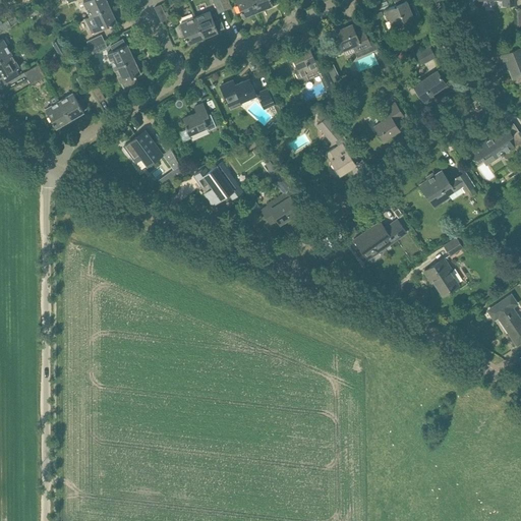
[(85,0),(83,1),(90,15),(109,7),(106,0),(85,0)]
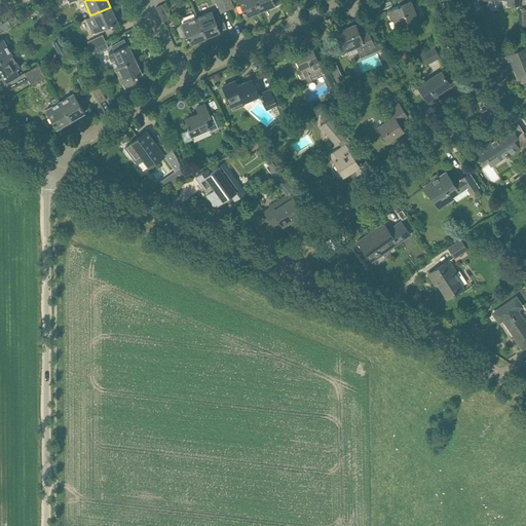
[(227,10),(222,0),(215,0),(221,13),(227,10)]
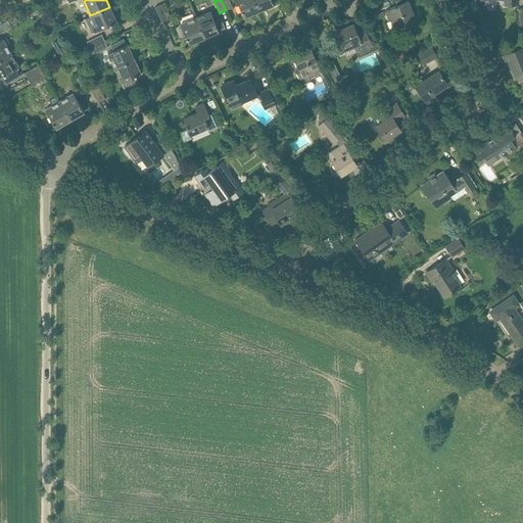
[(221,0),(226,10),(233,8),(229,0),(221,0)]
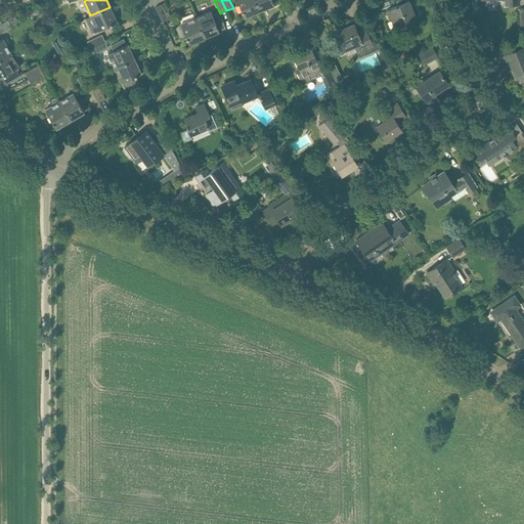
[(236,0),(245,16),(260,10),(255,0),(236,0)]
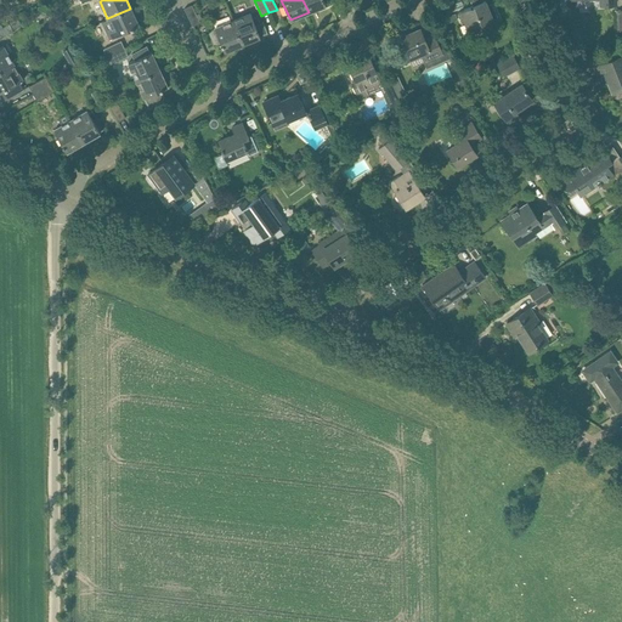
[(323,0),(303,0),(309,12),(326,5),(323,0)]
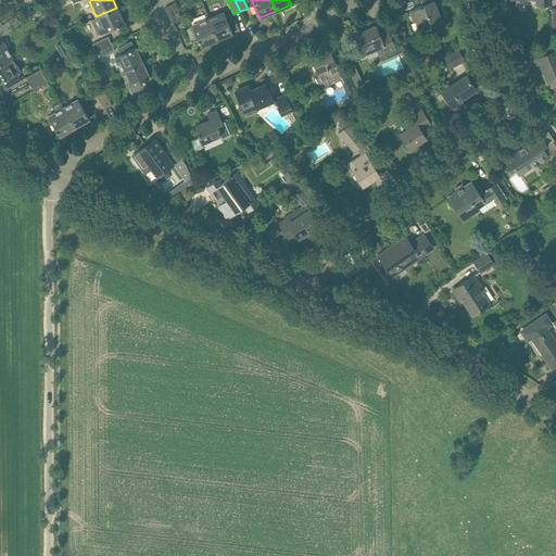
[(419,0),(414,2),(416,9),(411,10),(419,30),(433,25),(432,22),(445,16),(440,3),(436,5),(433,1),(430,2),(428,0),(419,0)]
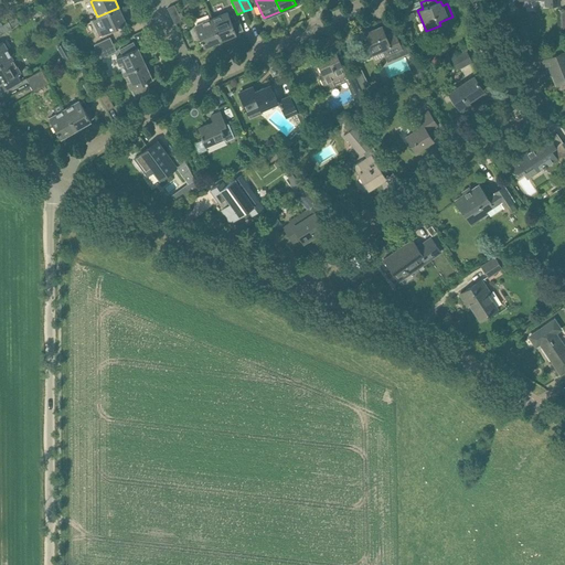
[(168,8),(174,24),(182,21),(174,4),(168,8)]
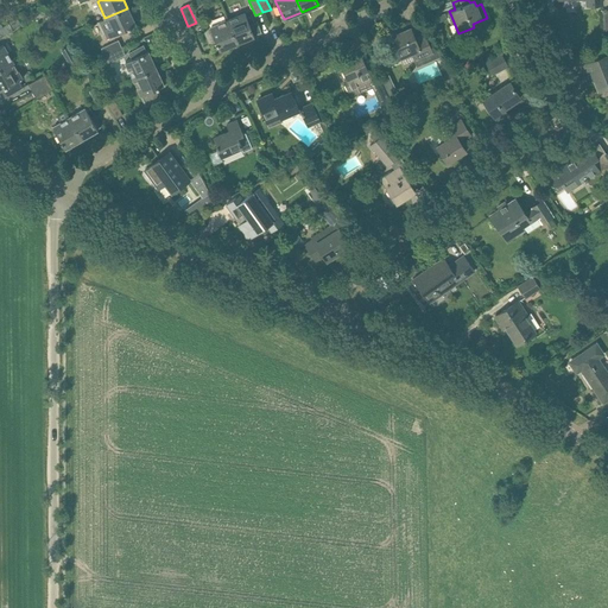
[(127,8),(105,18),(97,21),(106,39),(135,25),(127,8)]
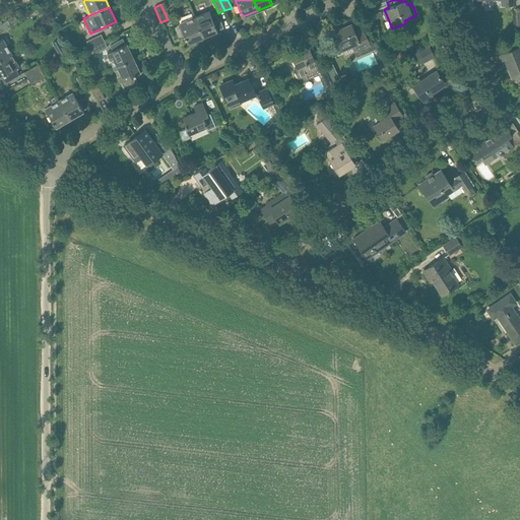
[(195,17),(203,38),(217,31),(217,30),(223,27),(222,26),(223,26),(219,18),(217,19),(215,12),(214,12),(214,13),(211,15),(209,11),(195,17)]
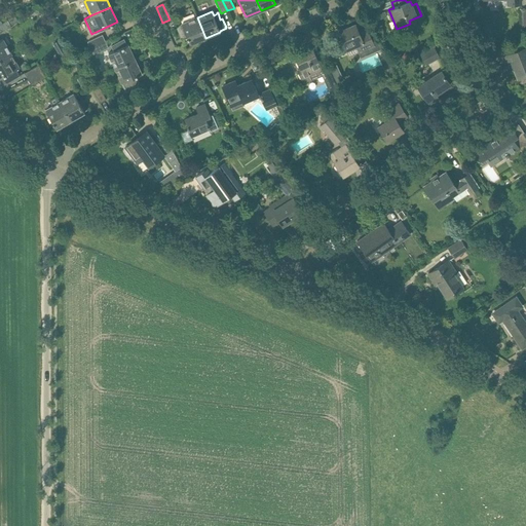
[(189,44),(205,38),(197,17),(182,24),(177,28),(181,38),(187,37),(189,44)]
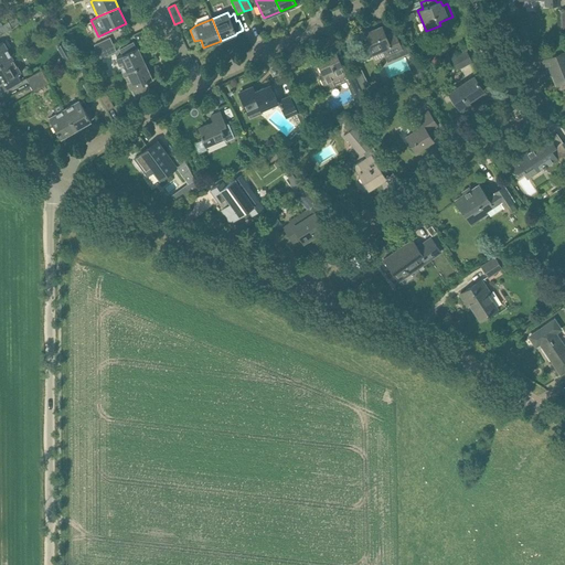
[(8,22),(2,25),(0,27),(0,35),(12,29),(8,22)]
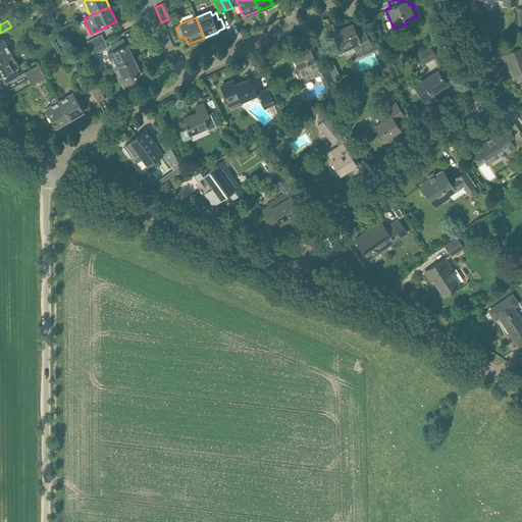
[(344,49),(354,45),(358,56),(376,48),(370,34),(366,35),(365,31),(357,34),(353,24),(336,32),(344,49)]
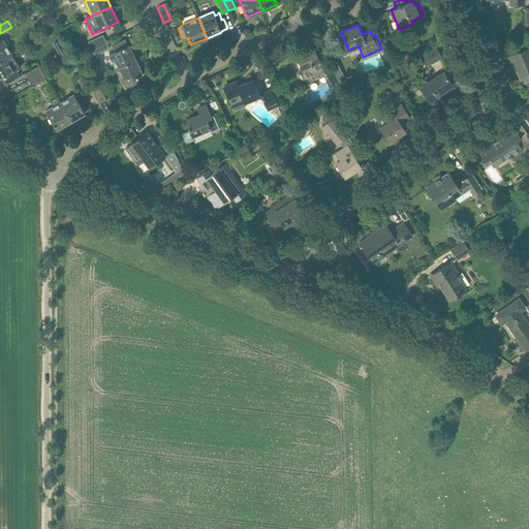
[(91,49),(105,41),(103,35),(88,41),(91,49)]
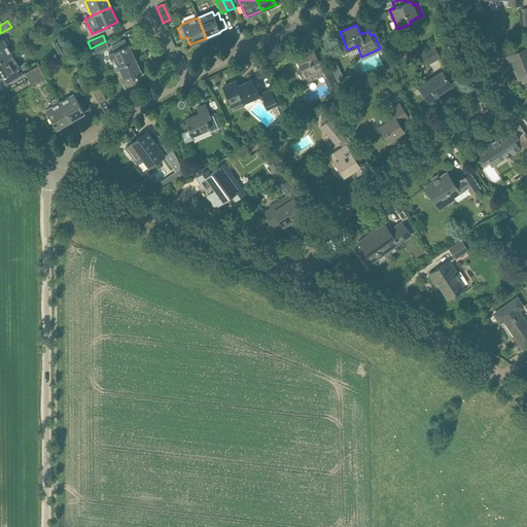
[(0,60),(11,54),(3,39),(0,40),(0,60)]
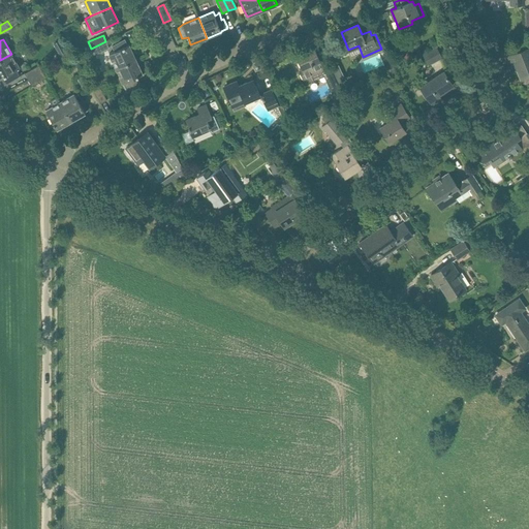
[(60,40),(55,43),(62,57),(68,54),(60,40)]
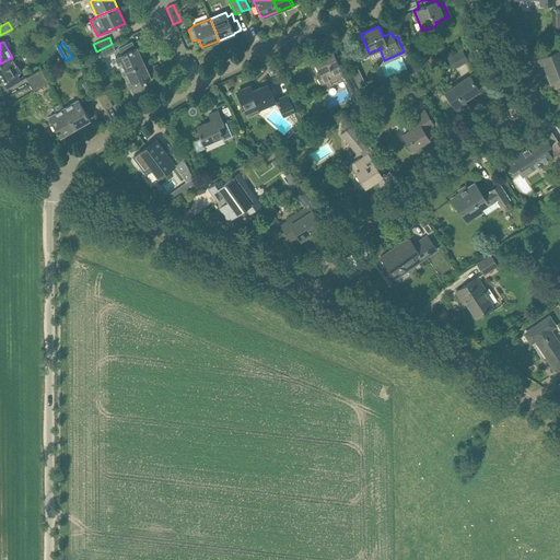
[(116,50),(112,44),(96,51),(100,58),(116,50)]
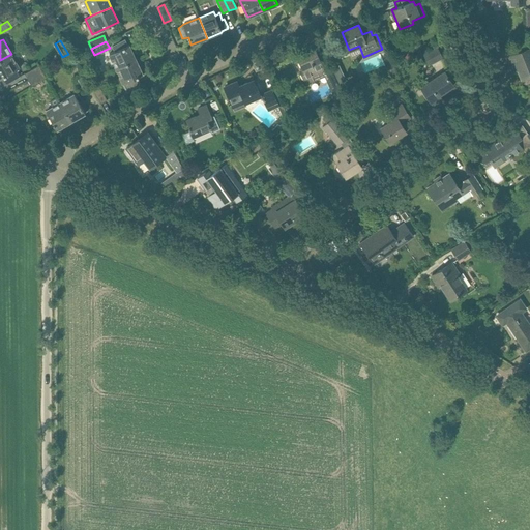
[(419,43),(400,53),(405,64),(423,54),(419,43)]
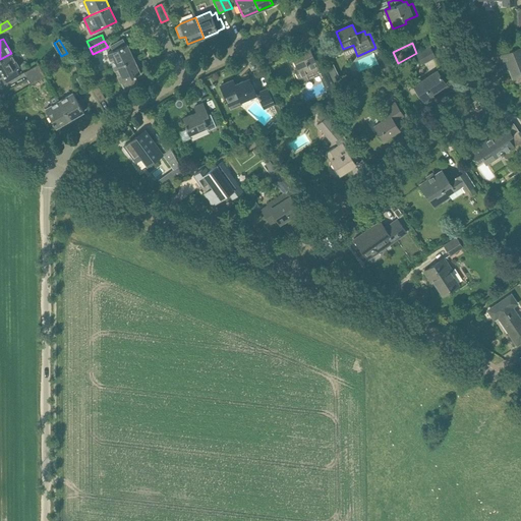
[(114,67),(133,58),(126,44),(107,53),(114,67)]
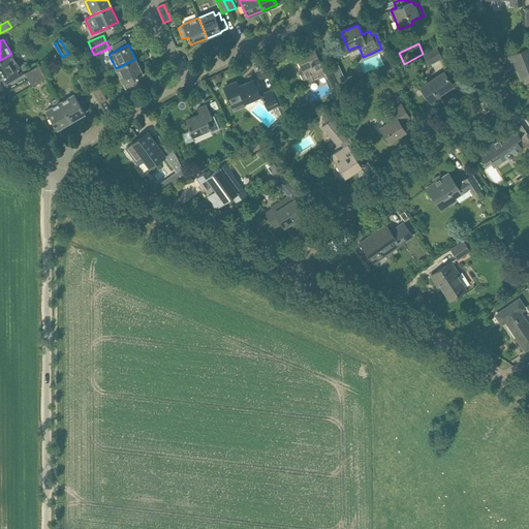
[(489,45),(479,49),(481,56),(492,53),(489,45)]
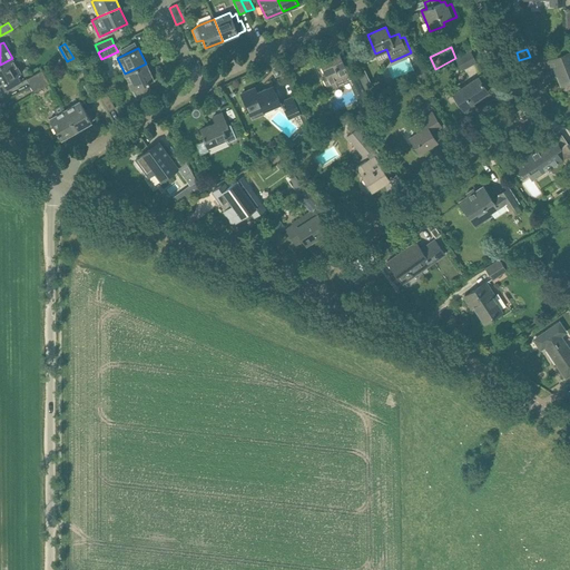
[(345,82),(343,78),(349,76),(337,51),(320,59),(326,75),(323,76),(328,90),(345,82)]
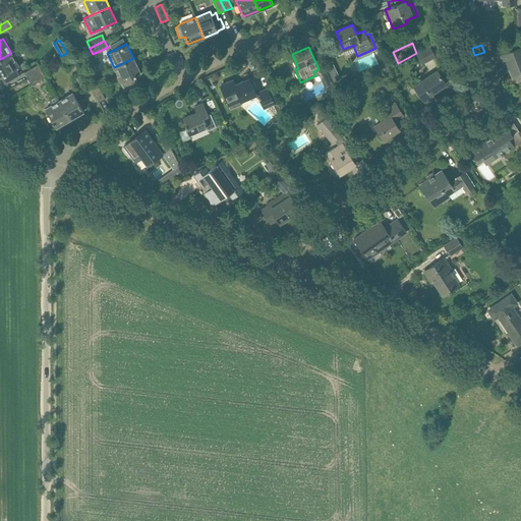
[(435,57),(429,47),(417,53),(422,63),(435,57)]
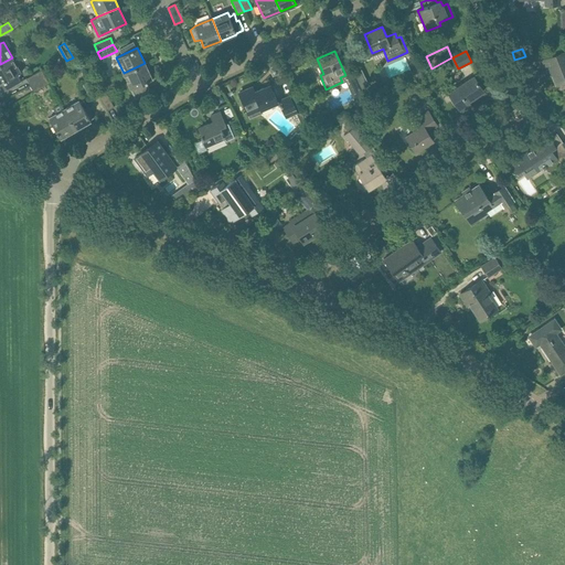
[(564,51),(540,61),(545,74),(547,73),(548,75),(552,74),(556,84),(564,81),(564,51)]
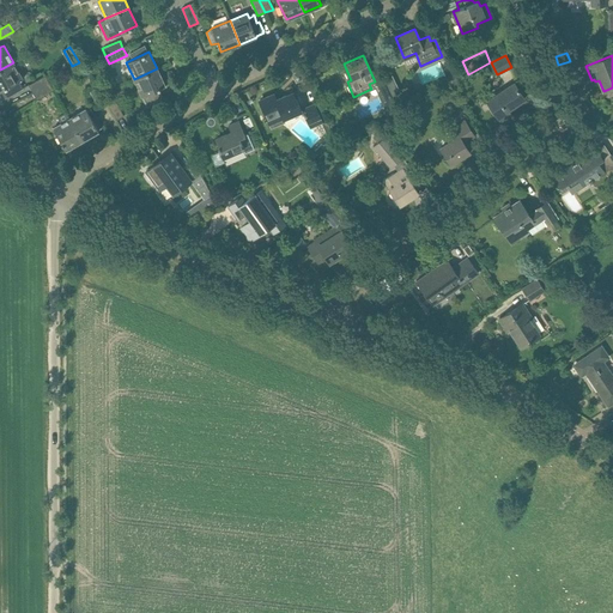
[(13,62),(0,70),(0,90),(0,91),(1,91),(5,98),(23,89),(19,82),(23,79),(13,62)]
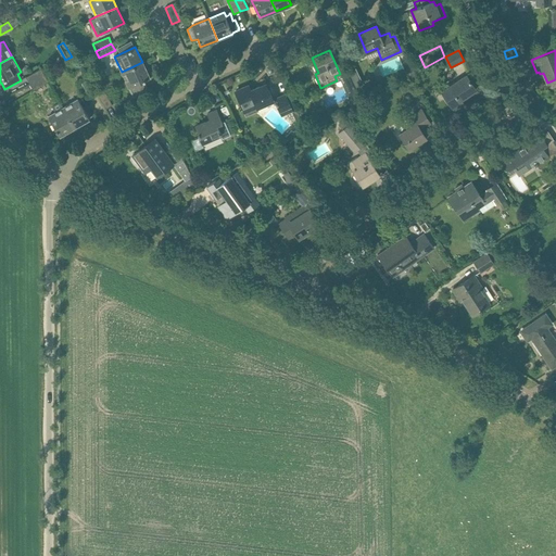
[(149,87),(146,80),(150,78),(142,62),(122,72),(134,97),(149,87)]
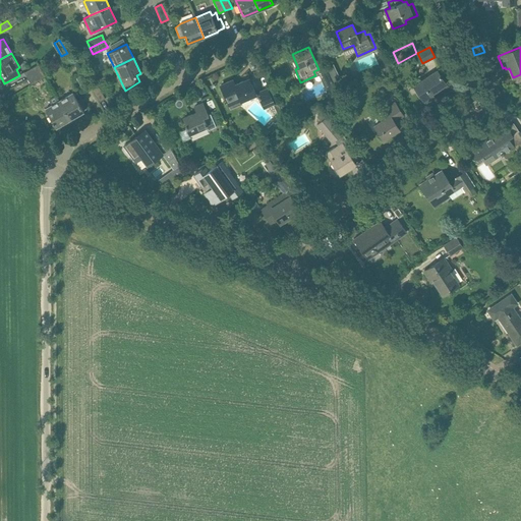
[(377,67),(379,72),(389,67),(387,63),(377,67)]
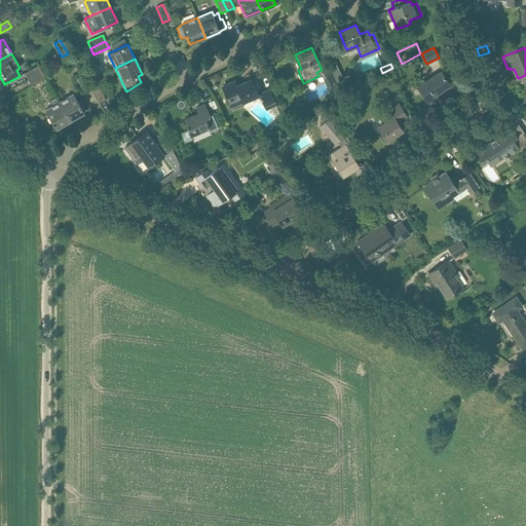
[(28,79),(42,71),(39,65),(25,73),(28,79)]
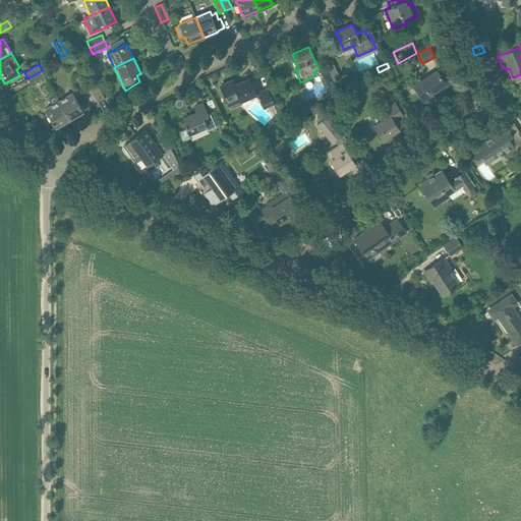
[(275,80),(270,69),(264,72),(269,83),(275,80)]
